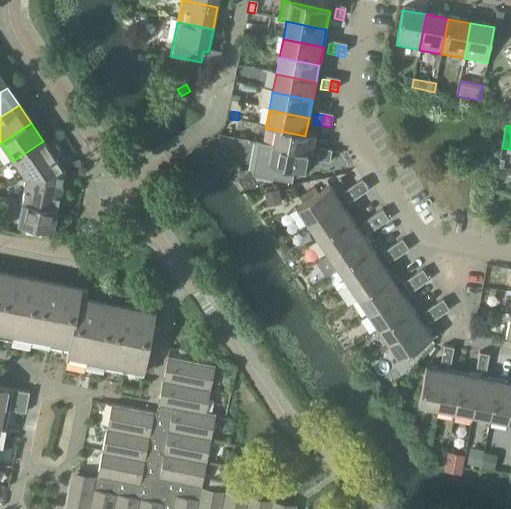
[(272,147),(311,155),(315,137),(310,136),(305,135),(305,136),(275,130),(272,147)]
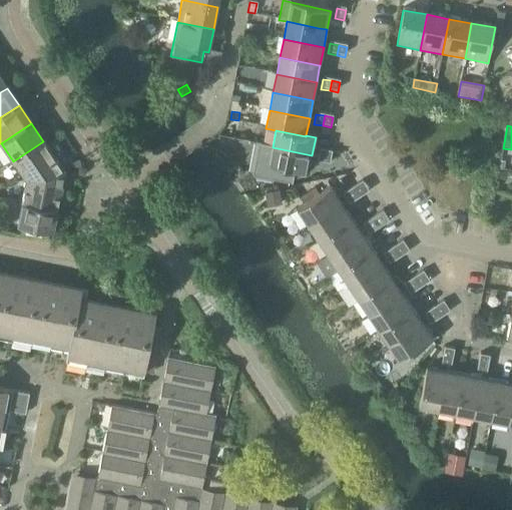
[(43,141),(13,161),(26,180),(64,172),(43,141)]
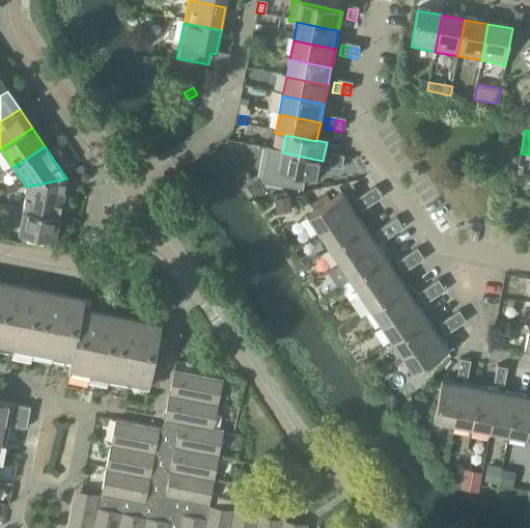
[(282,153),(268,150),(260,183),(302,190),(304,177),(319,181),(321,172),(328,169),(329,163),(323,161),(282,153)]
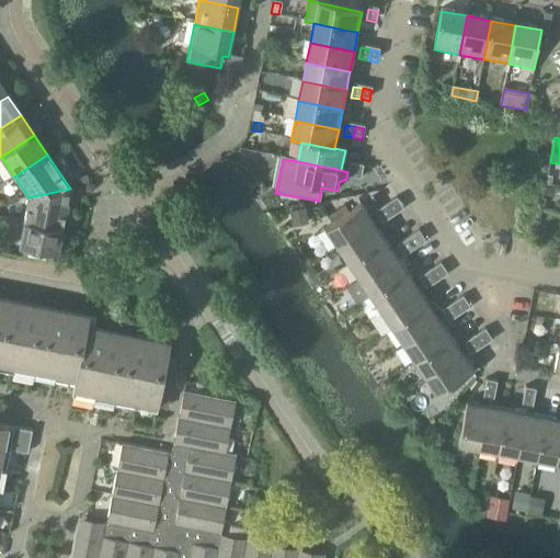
[(360,181),(362,168),(350,166),(347,172),(346,179),(360,181)]
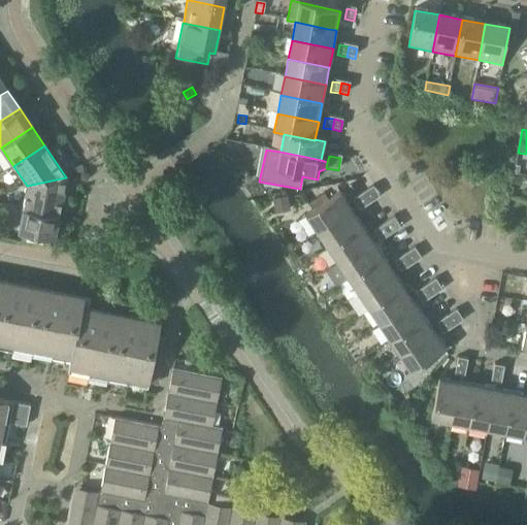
[(66,177),(27,186),(22,209),(58,218),(66,178),(66,177)]
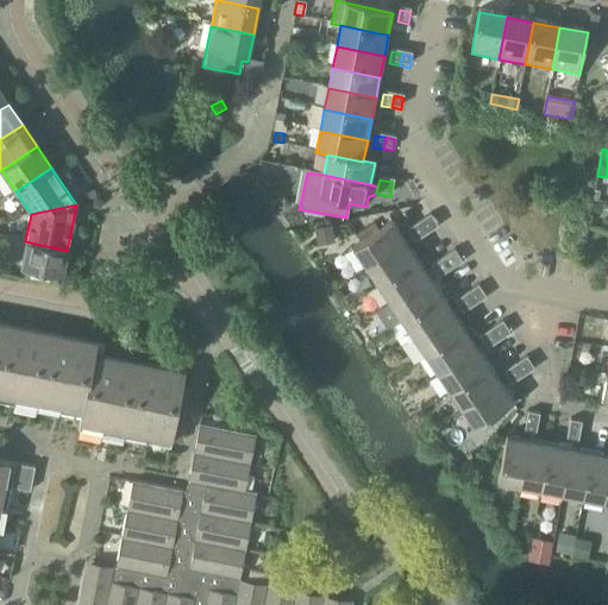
[(593,205),(590,214),(601,216),(603,206),(593,205)]
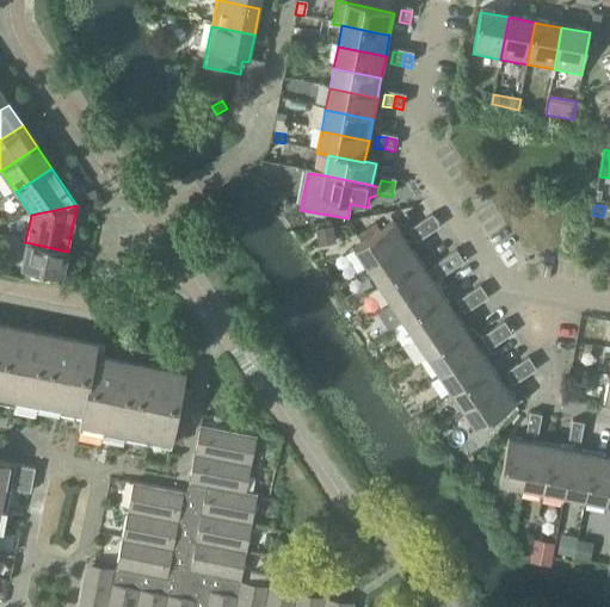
[(419,223),(427,235),(439,227),(431,215),(419,223)]
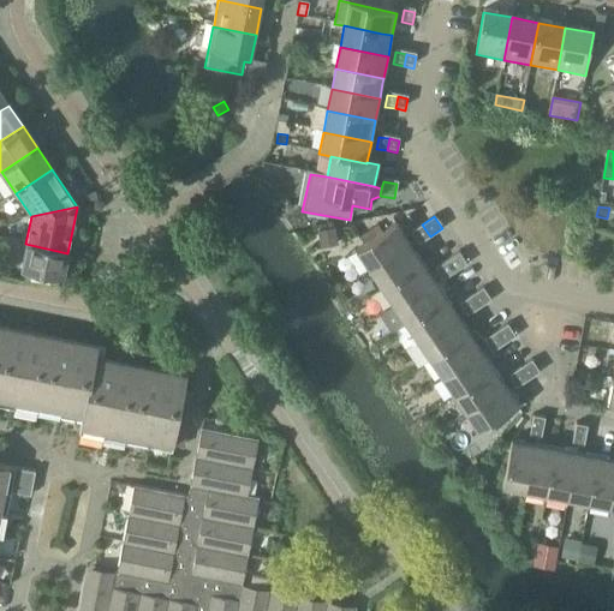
[(355,251),(368,270),(382,259),(405,244),(407,243),(395,223),(355,251)]
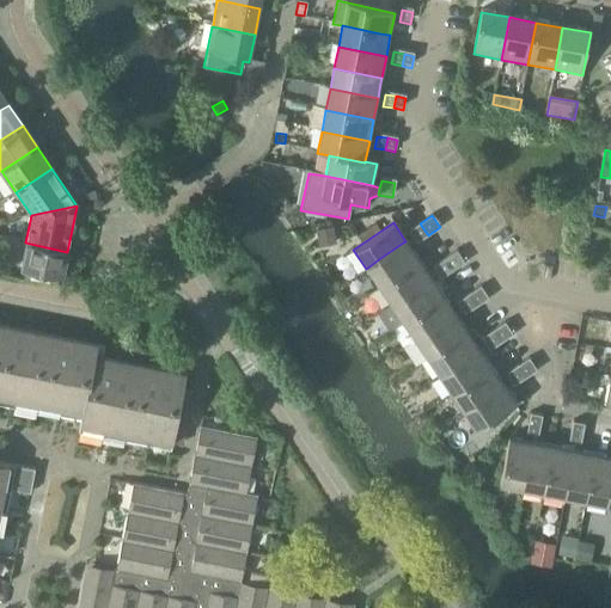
[(428,235),(420,223),(408,231),(416,244),(428,235)]
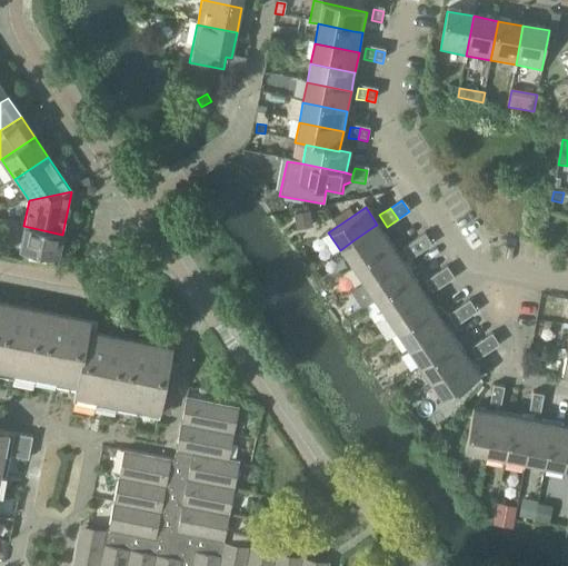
[(309,212),(292,216),(295,226),(311,224),(309,212)]
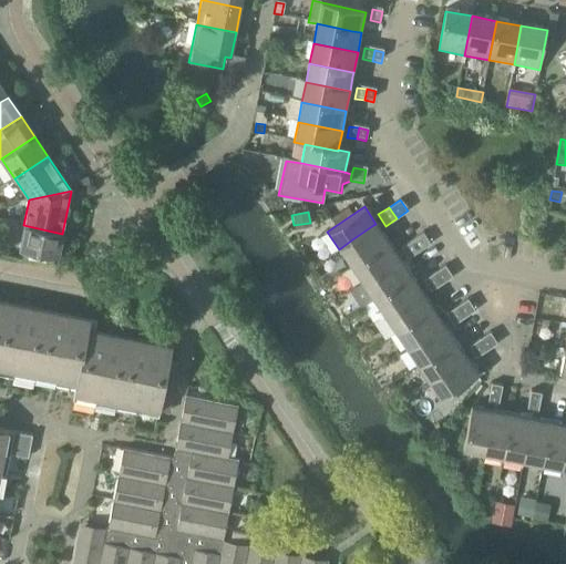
[(381,232),(376,224),(373,225),(352,239),(339,249),(350,266),(352,264),(387,241),(381,232)]
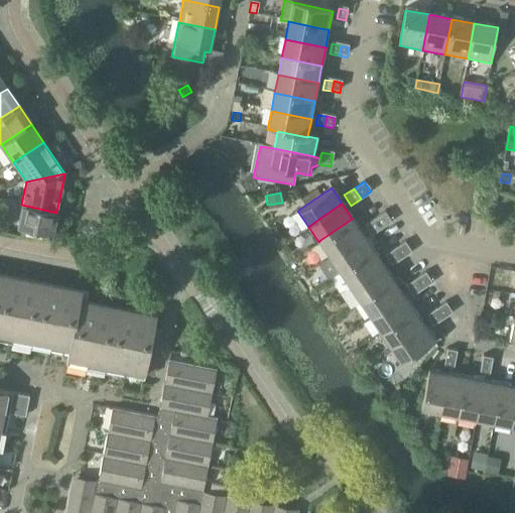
[(56,213),(21,205),(17,227),(52,234),(56,213)]
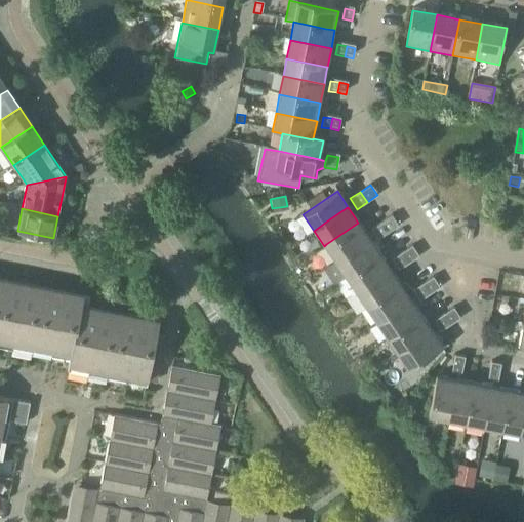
[(380,223),(388,233),(398,226),(391,215),(380,223)]
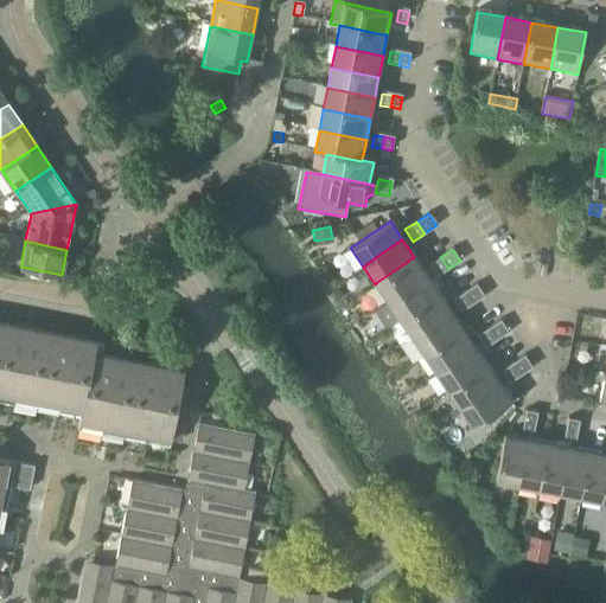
[(387,302),(426,275),(414,257),(377,282),(375,284),(377,289),(387,302)]
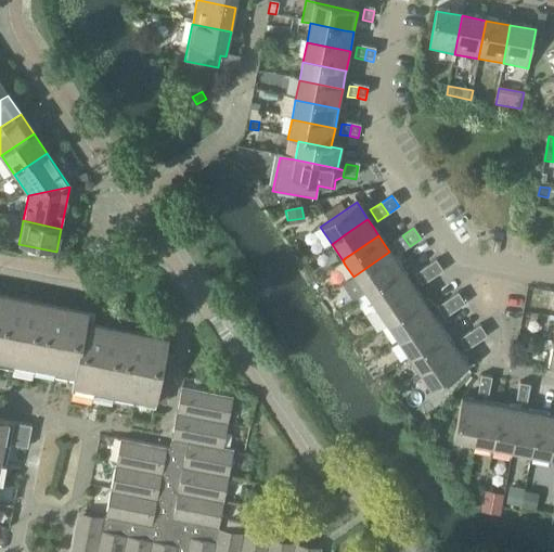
[(410,246),(402,235),(391,242),(399,254),(410,246)]
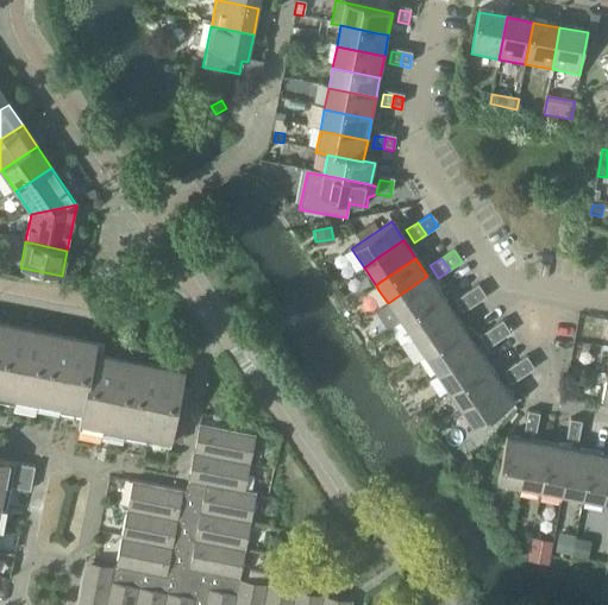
[(400,321),(439,294),(427,276),(388,303),(374,312),(386,331),(400,321)]
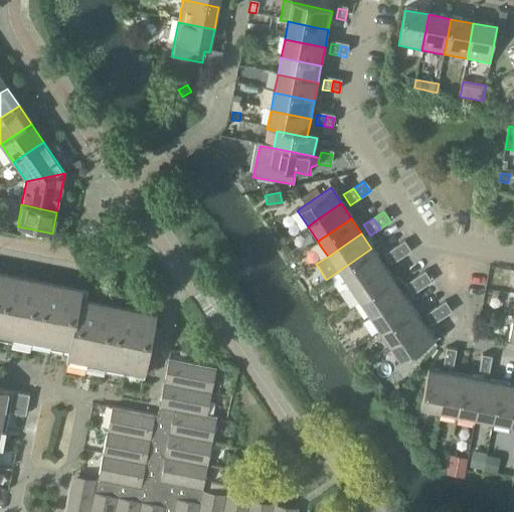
[(393,248),(400,259),(410,251),(403,241),(393,248)]
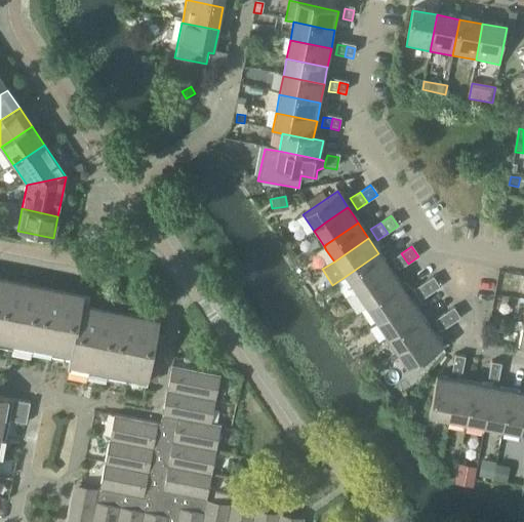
[(355,292),(389,269),(378,253),(345,277),(355,292)]
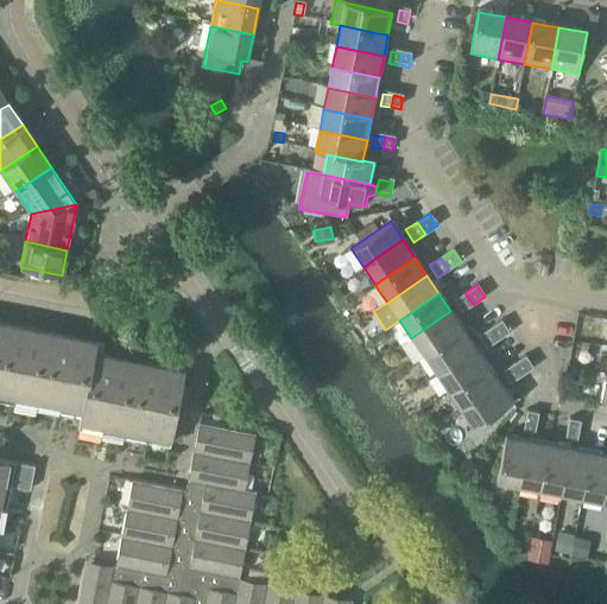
[(473,305),(465,293),(453,300),(461,313),(473,305)]
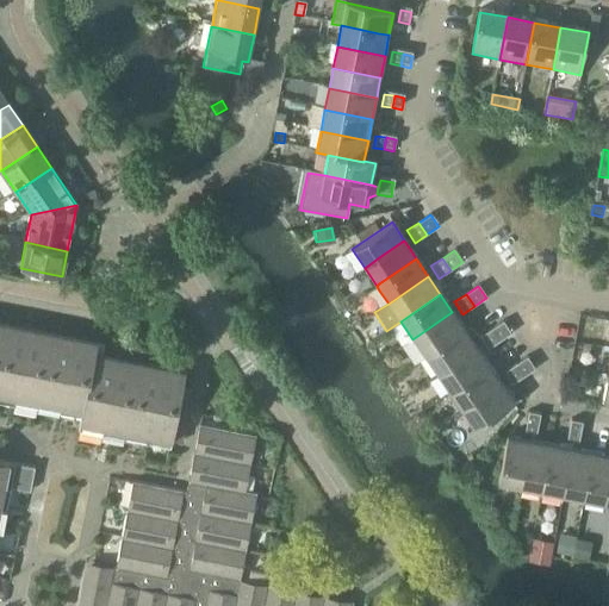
[(452,312),(412,339),(424,357),(464,330),(452,312)]
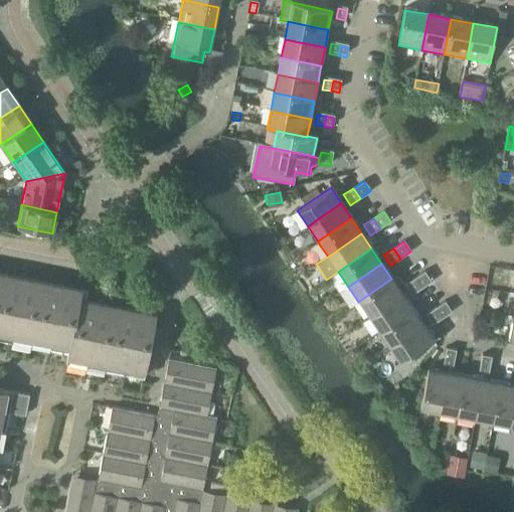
[(413,279),(420,289),(431,283),(423,273),(415,278),(413,279)]
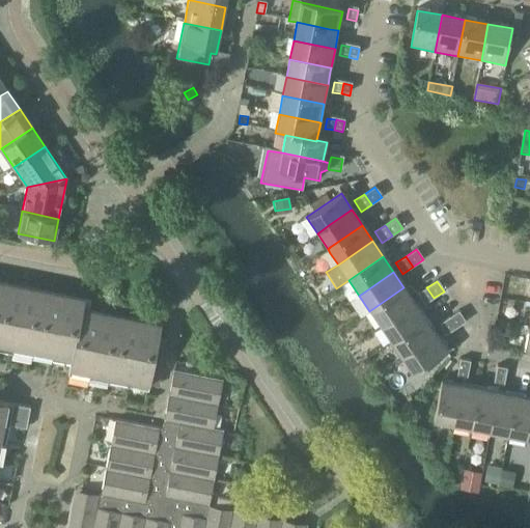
[(403,287),(369,311),(380,327),(414,303),(420,300),(416,295),(419,293),(414,292),(409,284),(403,287)]
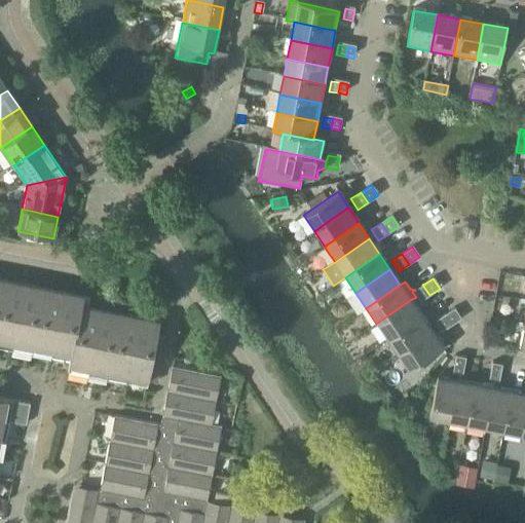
[(429,295),(422,285),(415,290),(412,292),(416,297),(419,302),(429,295)]
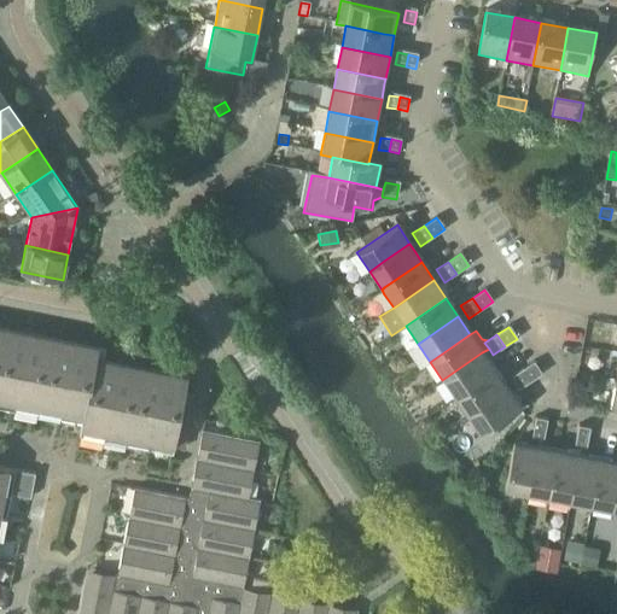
[(97,367),(99,355),(0,335),(0,401),(85,417),(83,430),(186,450),(196,398),(186,396),(188,385),(97,367)]
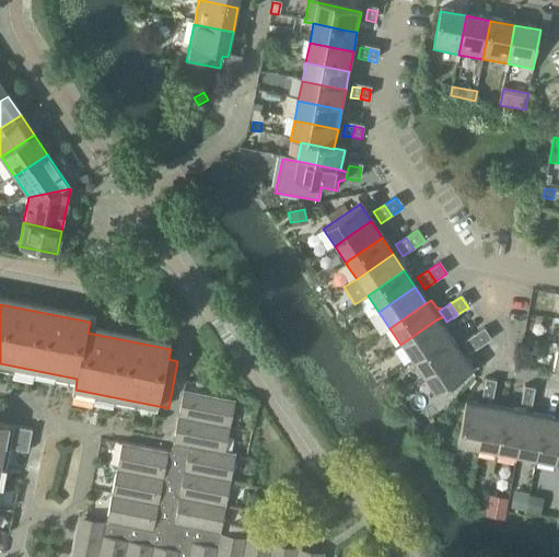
[(437,320),(400,345),(411,361),(447,336),(437,320)]
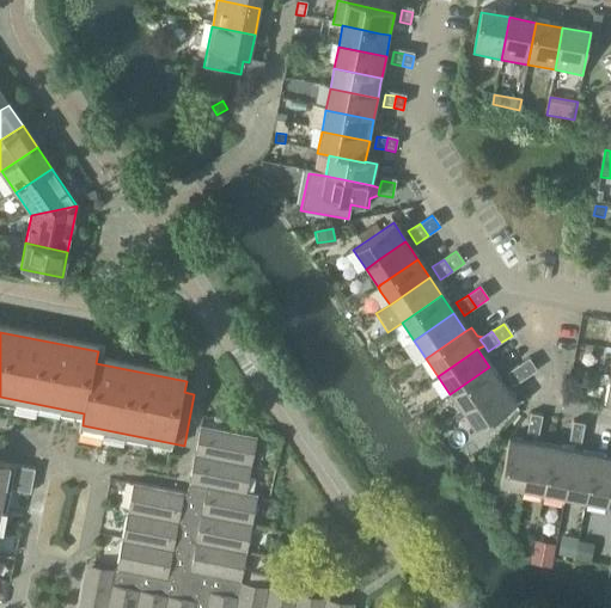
[(515,367),(524,379),(536,372),(527,360),(515,367)]
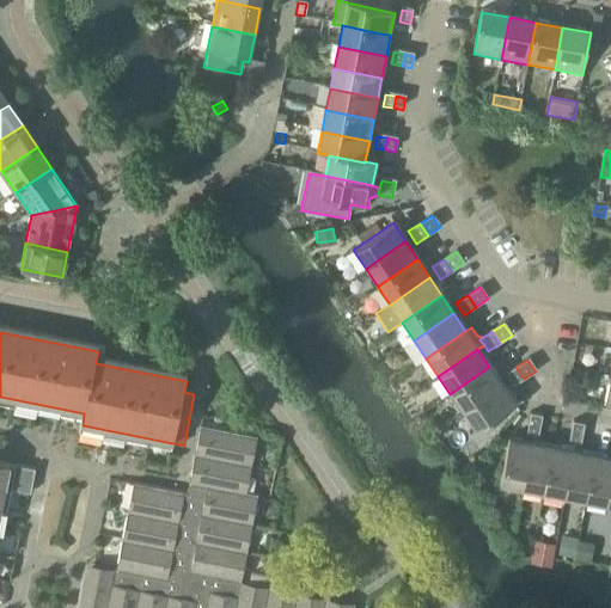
[(489,367),(450,394),(462,412),(501,385),(489,367)]
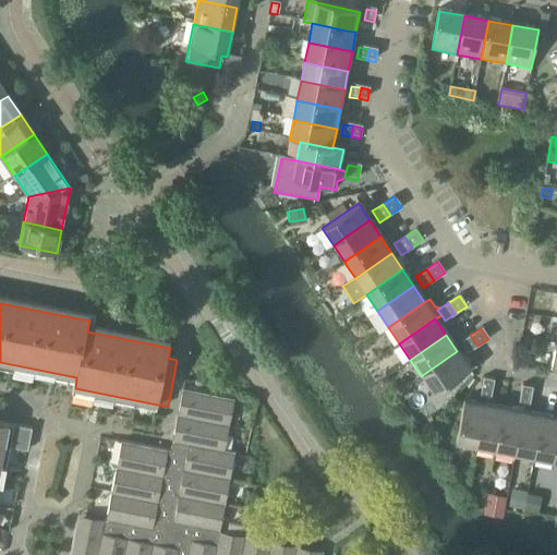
[(477,346),(470,335),(459,342),(467,353),(477,346)]
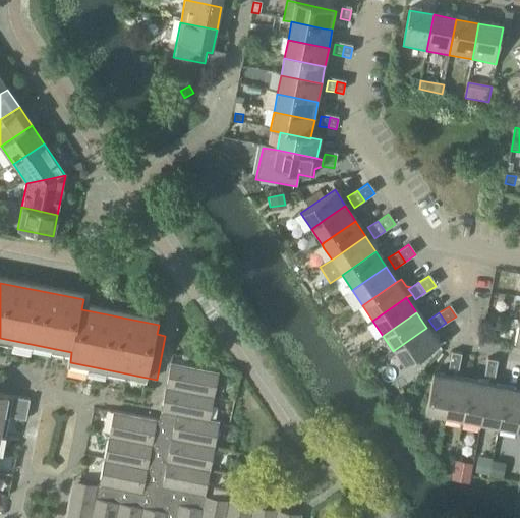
[(426,328),(393,351),(403,367),(438,344),(426,328)]
